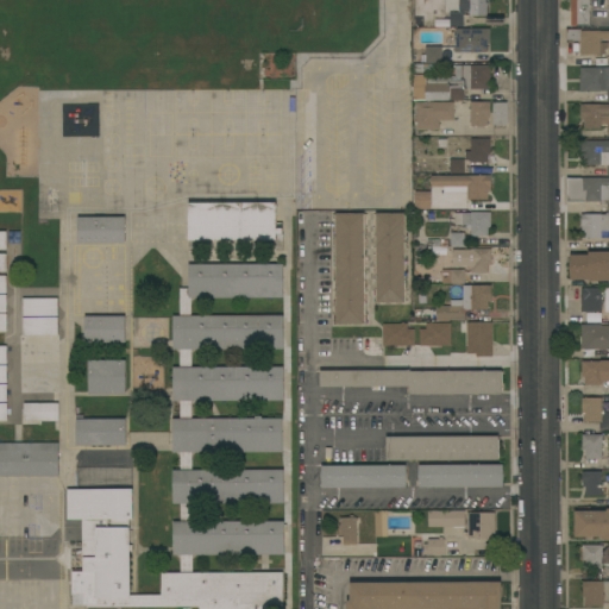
[(489,0),(489,7),(487,7),(487,16),(469,16),(469,13),(465,13),(465,25),(463,25),(463,27),(449,26),(449,12),(458,12),(458,0),(489,0)]
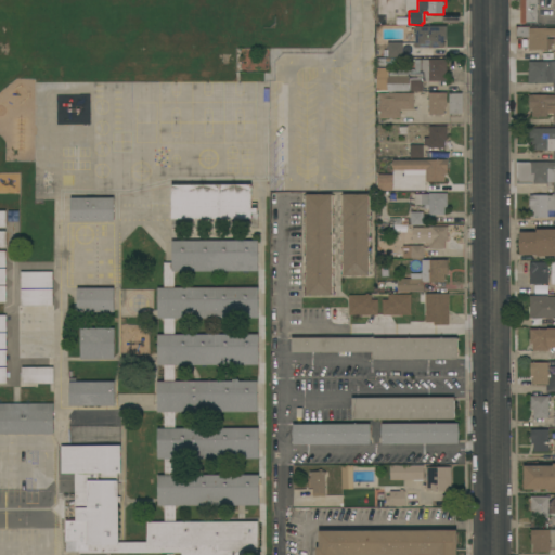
[(537,0),(537,24),(520,24),(520,0),(537,0)]
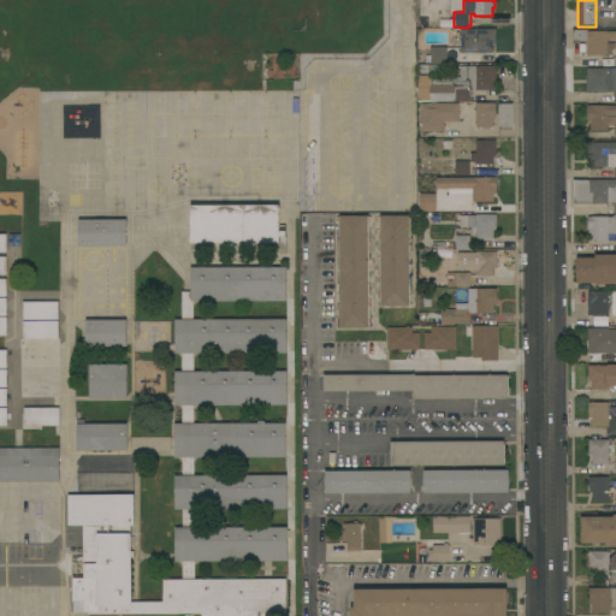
[(499,28),(513,28),(513,48),(499,48),(499,28)]
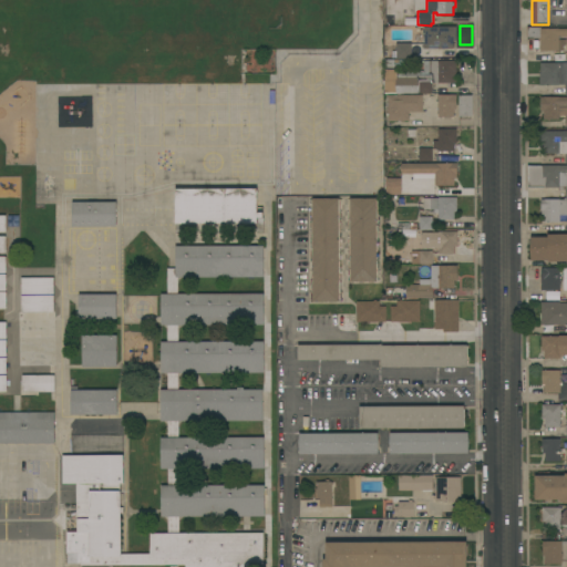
[(424,49),(424,27),(455,27),(455,41),(453,41),(453,49),(424,49)]
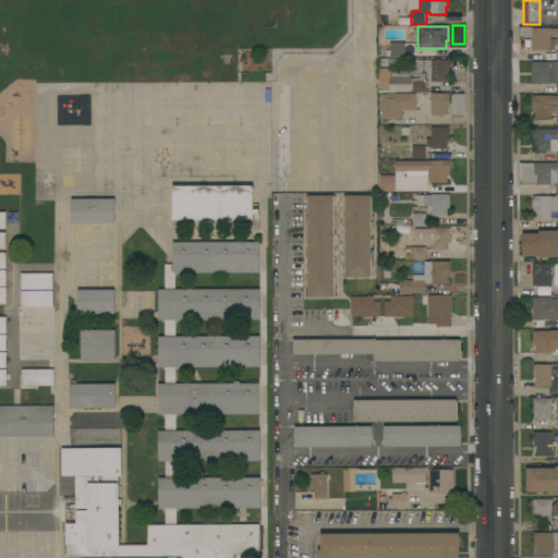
[(519,27),(532,27),(532,28),(549,28),(557,28),(557,51),(557,39),(557,37),(549,37),(549,39),(556,39),(556,45),(554,44),(554,51),(531,50),(531,38),(519,38),(519,27)]
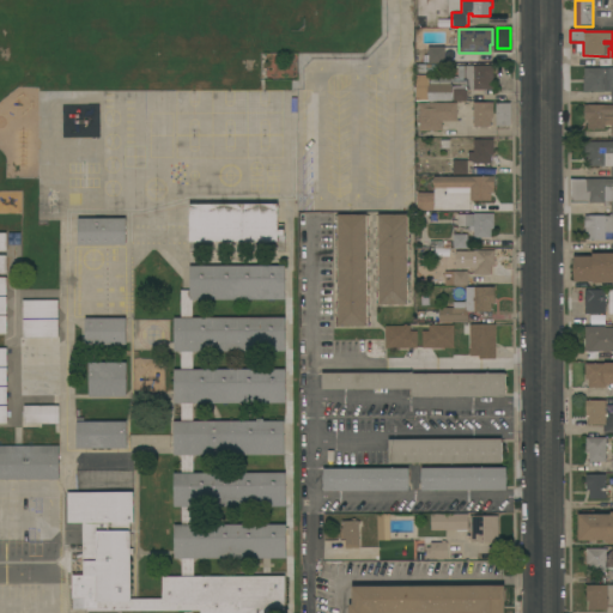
[(429,64),(429,47),(444,47),(444,64),(429,64)]
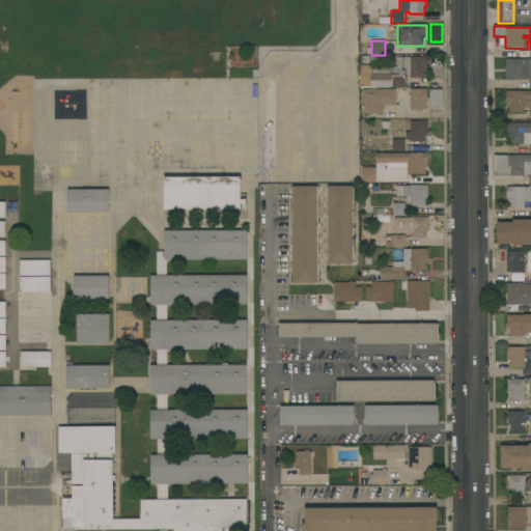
[(426,57),(427,78),(406,78),(406,86),(404,86),(404,87),(390,87),(390,88),(360,88),(360,65),(371,65),(371,66),(396,66),(396,57),(426,57)]
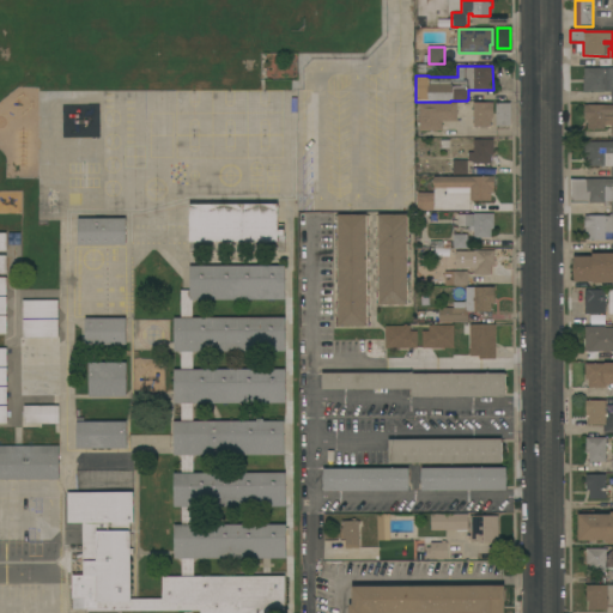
[(604,68),(605,91),(583,92),(583,79),(583,68),(604,68)]
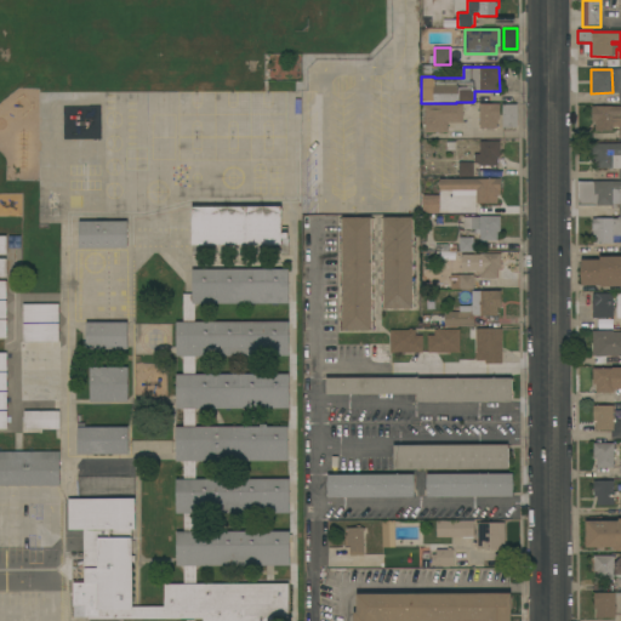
[(448,123),(448,132),(425,132),(425,104),(462,104),(462,123),(448,123)]
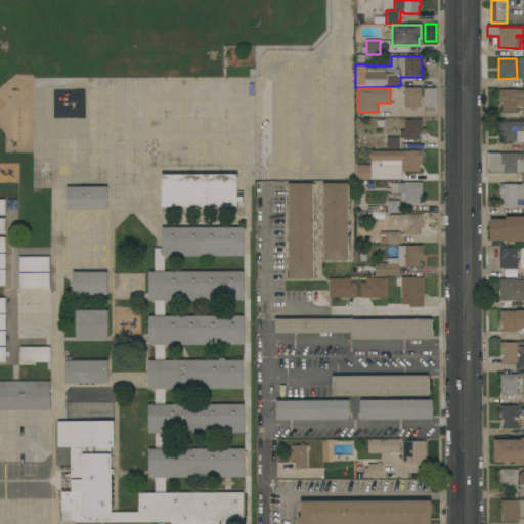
[(404,108),(404,103),(402,103),(402,98),(404,98),(404,88),(422,88),(422,101),(419,101),(419,108),(404,108)]
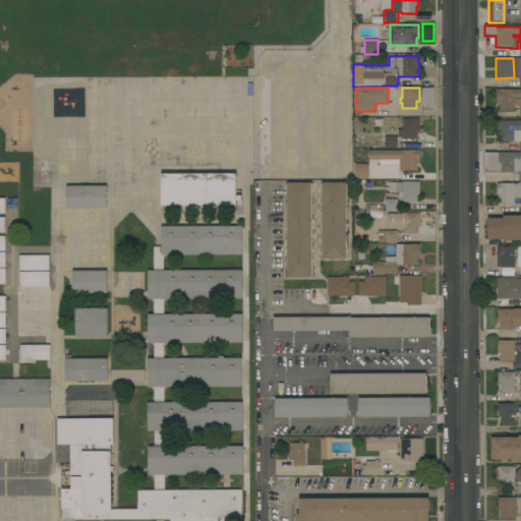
[(433,107),(421,107),(421,88),(433,88),(433,107)]
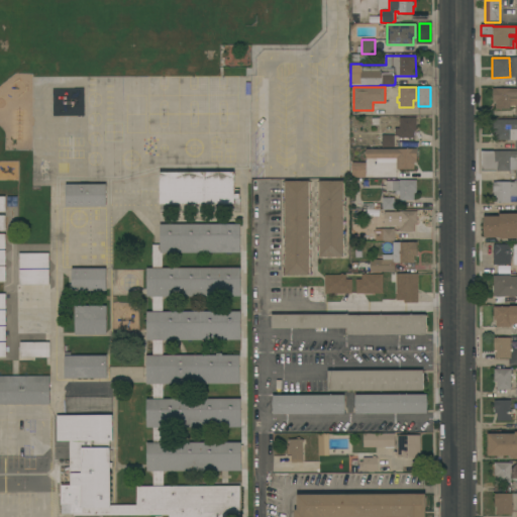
[(516,89),(516,118),(515,118),(515,106),(509,106),(509,109),(495,109),(495,102),(492,102),(492,89),(516,89)]
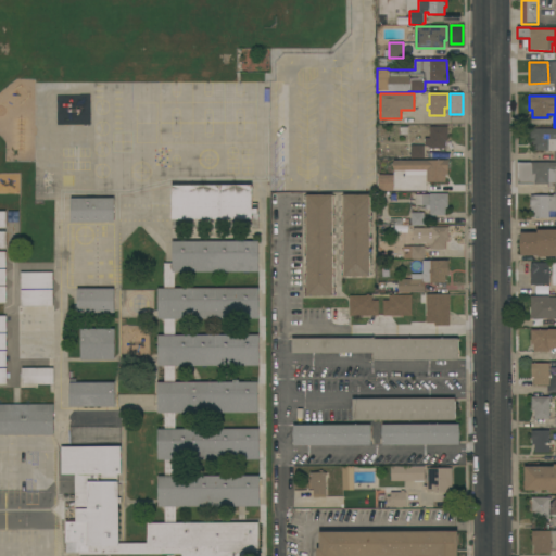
[(447,126),(447,141),(444,141),(444,149),(429,149),(429,147),(425,147),(425,138),(429,138),(429,127),(447,126)]
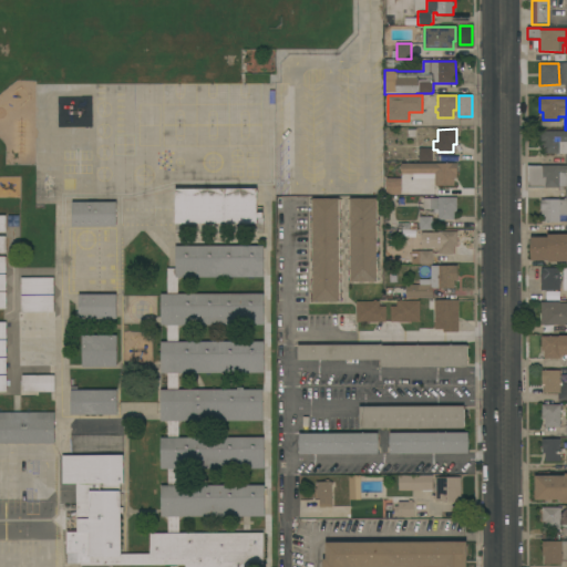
[(566,163),(565,164),(565,154),(558,154),(543,154),(543,146),(540,146),(540,132),(566,131),(566,163)]
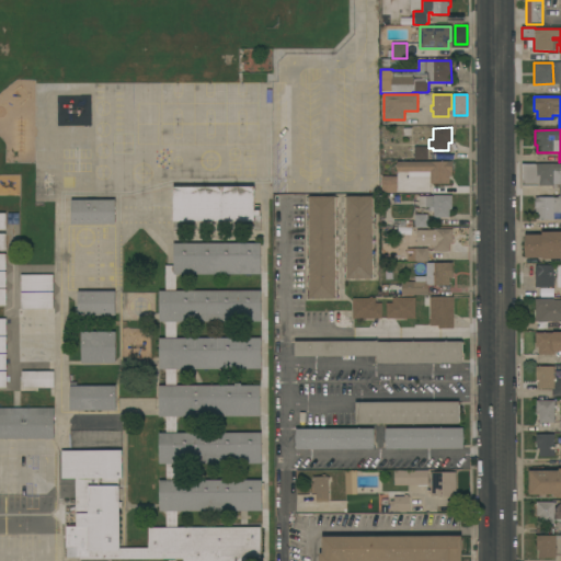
[(414,160),(414,147),(427,147),(427,160),(414,160)]
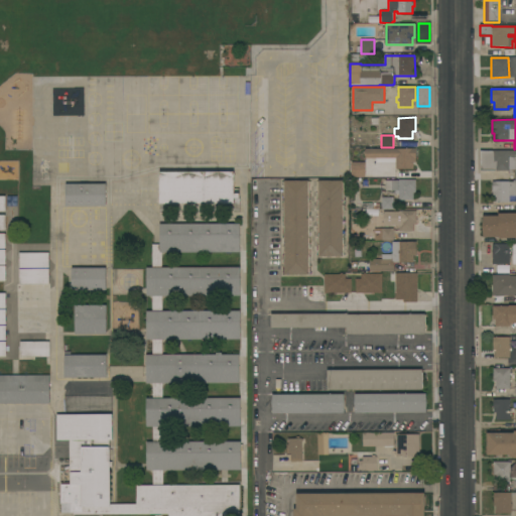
[(365,149),(415,148),(415,162),(412,162),(413,169),(395,169),(395,162),(377,162),(377,158),(365,159),(365,149)]
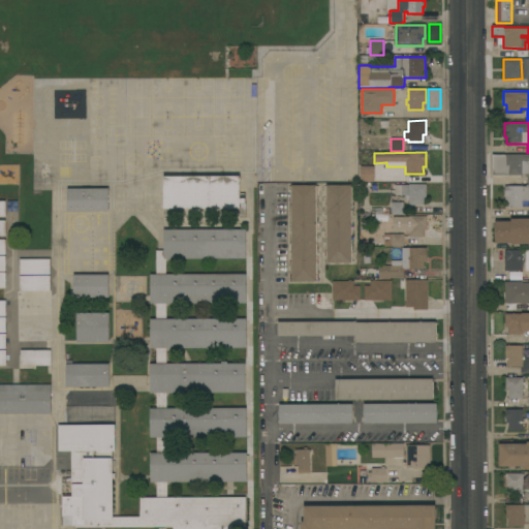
[(528,186),(525,186),(525,185),(527,185),(527,182),(527,175),(525,175),(525,177),(521,177),(521,176),(506,176),(506,175),(492,175),(492,155),(528,154),(528,186)]
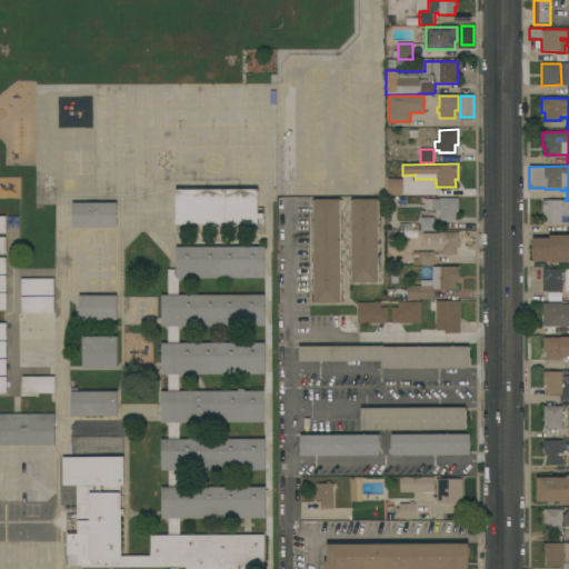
[(433,197),(420,197),(420,183),(433,183),(433,197)]
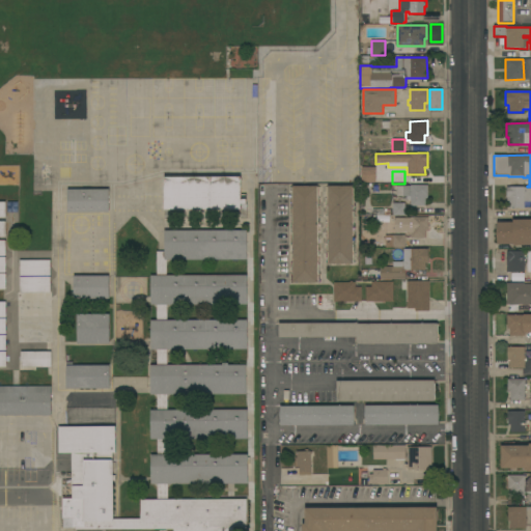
[(240,176),(240,194),(246,194),(246,199),(247,210),(241,210),(164,210),(164,177),(240,176)]
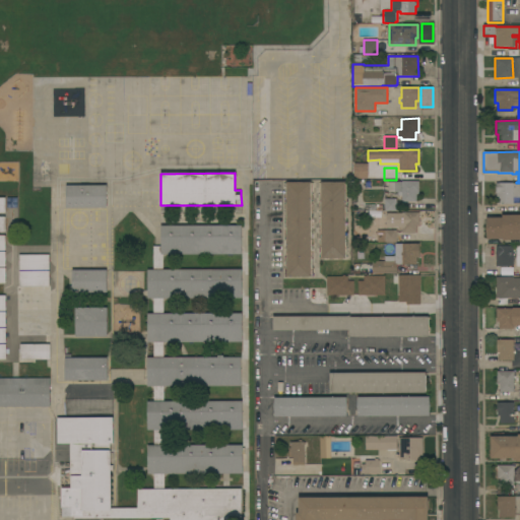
[(401,201),(401,196),(397,196),(397,192),(388,192),(388,182),(401,182),(401,181),(418,181),(418,194),(415,194),(415,201),(401,201)]
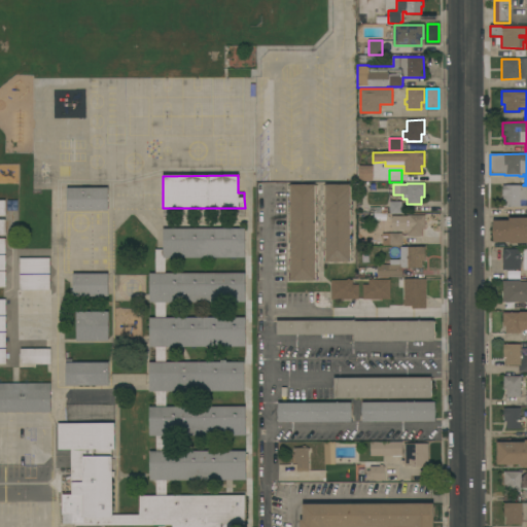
[(289,184),(314,184),(314,185),(315,185),(316,280),(290,280),(289,184)]
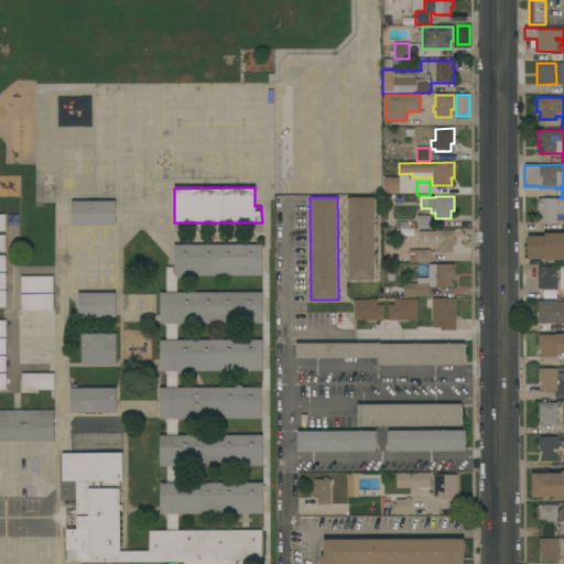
[(348,197),(373,197),(373,198),(375,198),(376,280),(348,280),(348,197)]
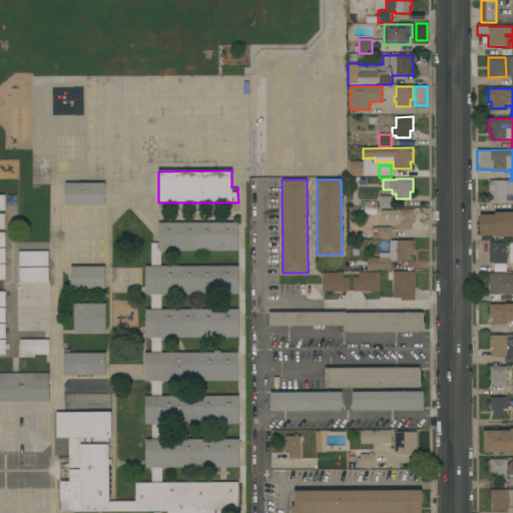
[(512,194),(506,194),(506,201),(492,201),(491,194),(489,194),(489,180),(506,180),(509,180),(512,180),(512,194)]
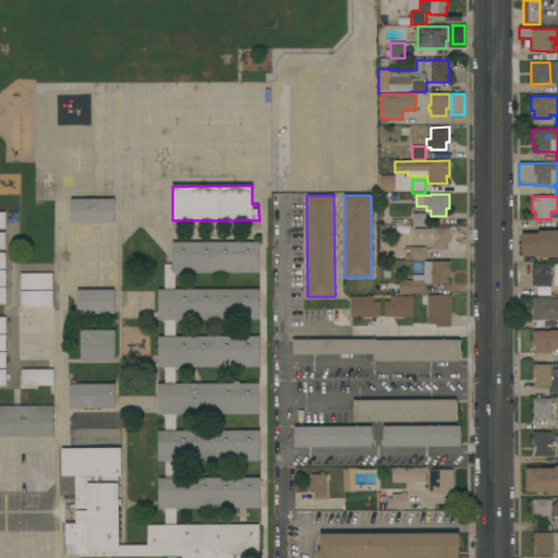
[(114,198),(114,223),(71,223),(71,198),(114,198)]
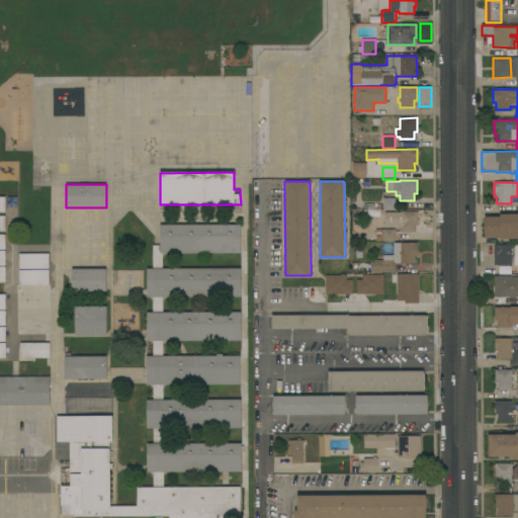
[(382,210),(382,198),(395,198),(395,209),(382,210)]
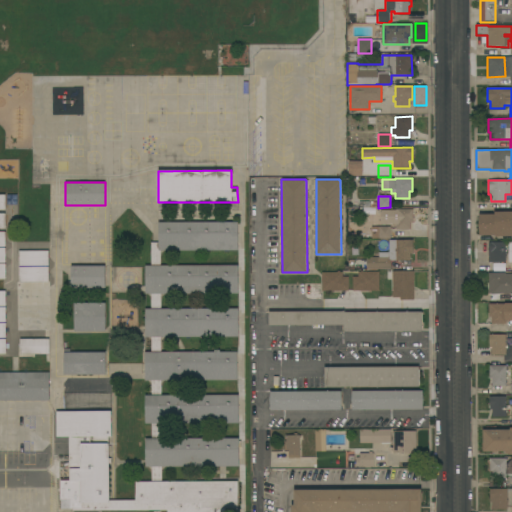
[(412,209),(412,219),(410,219),(410,229),(395,229),(395,225),(390,225),(390,216),(395,216),(395,209),(412,209)]
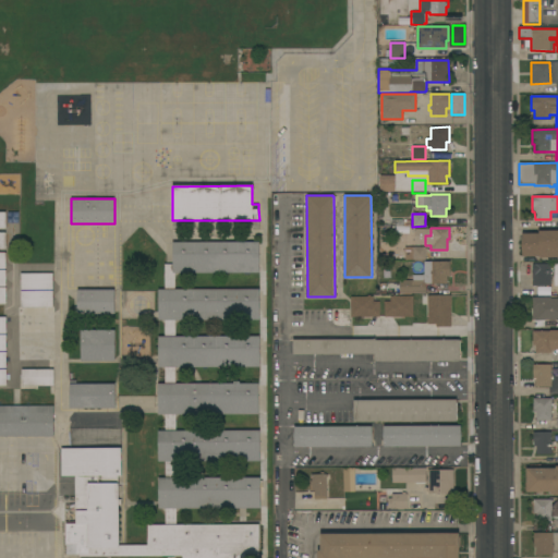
[(557,257),(540,258),(540,256),(522,256),(522,233),(538,233),(538,231),(557,231),(557,257)]
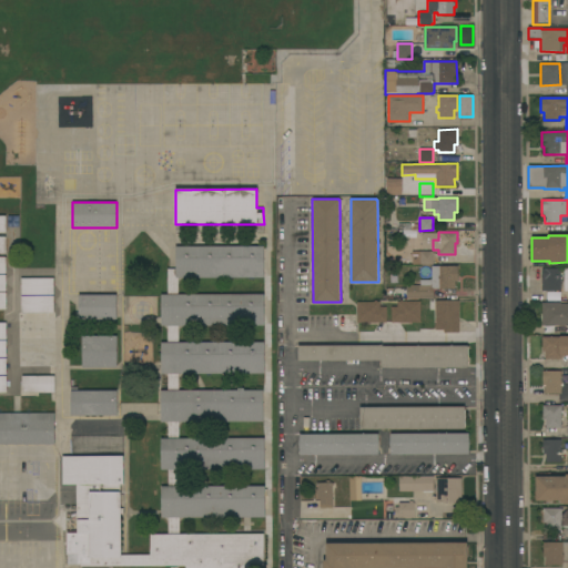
[(179,518),(179,535),(264,534),(264,564),(249,564),(249,567),(185,567),(185,566),(80,566),(80,565),(67,565),(67,533),(77,533),(77,520),(75,485),(62,485),(62,456),(123,456),(123,484),(120,484),(120,492),(121,492),(121,555),(150,555),(150,534),(168,534),(168,518),(161,518),(161,486),(168,486),(168,470),(161,470),(161,438),(168,438),(168,422),(161,422),(161,391),(166,391),(166,374),(161,374),(161,343),(166,343),(166,326),(161,326),(161,295),(166,295),(166,269),(175,269),(175,246),(263,246),(263,279),(178,279),(178,294),(264,294),(264,325),(178,326),(179,343),(264,343),(264,374),(178,374),(178,391),(237,391),(237,388),(243,388),(243,391),(263,391),(263,422),(179,422),(179,438),(264,438),(264,469),(179,469),(179,486),(264,486),(264,517),(179,518)]
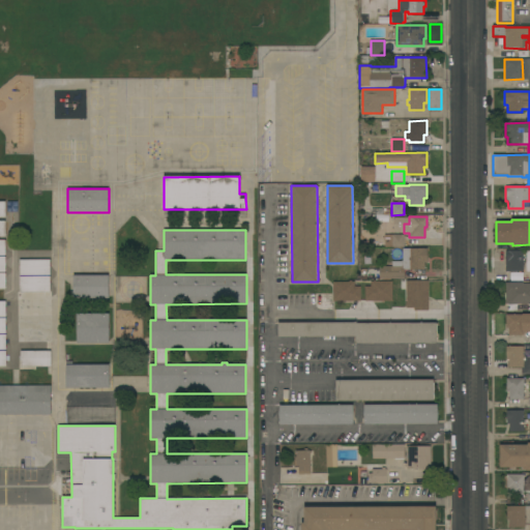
[(404,247),(391,247),(391,235),(404,235),(404,247)]
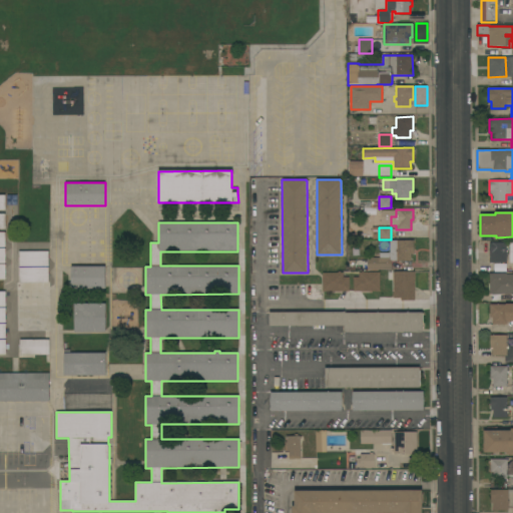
[(367,270),(367,258),(379,258),(380,252),(389,252),(389,240),(413,240),(413,253),(411,253),(411,261),(391,261),(391,270),(367,270)]
